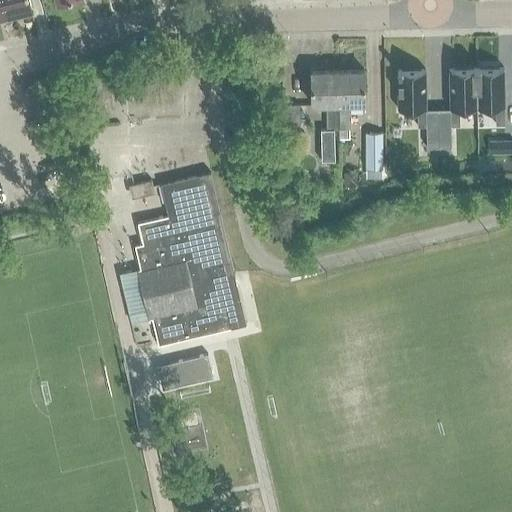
[(1,0),(5,16),(31,10),(28,0),(1,0)]
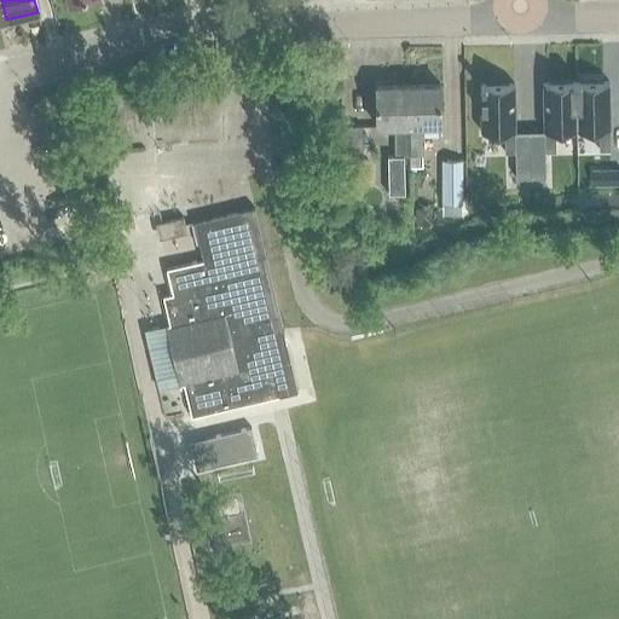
[(609,151),(608,82),(576,84),(577,131),(599,131),(599,151),(609,151)]
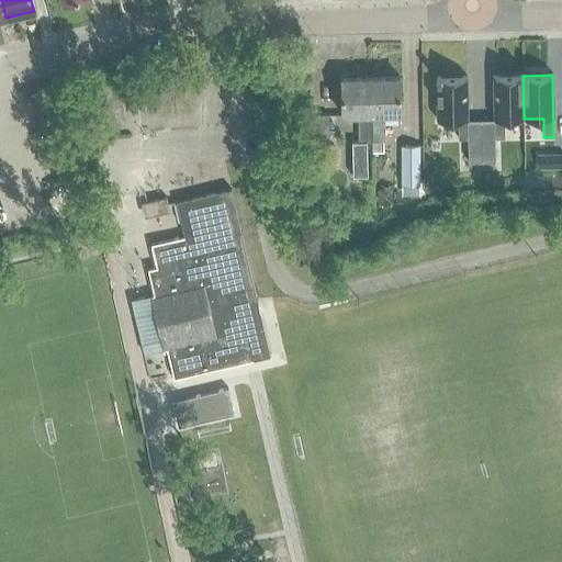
[(523,76),(493,76),(494,138),(504,138),(504,120),(524,119),(523,76)]
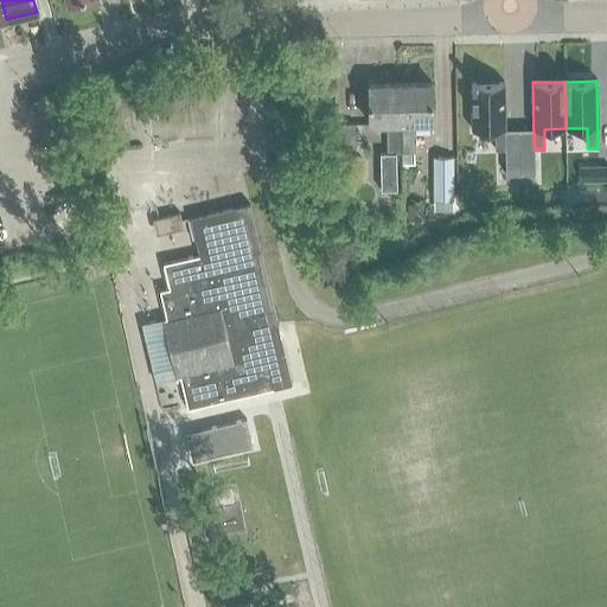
[(400,84),(401,153),(401,165),(413,165),(413,153),(415,153),(415,123),(432,123),(430,83),(400,84)]
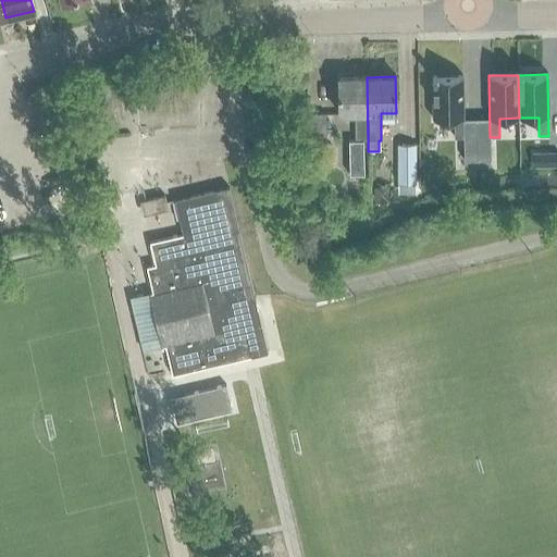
[(433,120),(454,119),(454,138),(463,138),(462,76),(432,76),(433,120)]
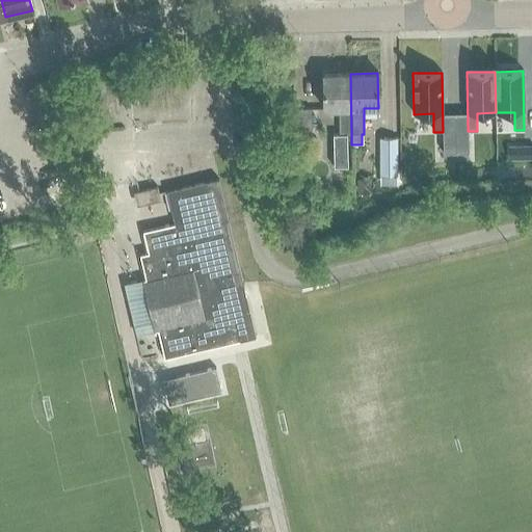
[(346,134),(351,134),(350,74),(322,75),(323,109),(338,109),(339,135),(346,134)]
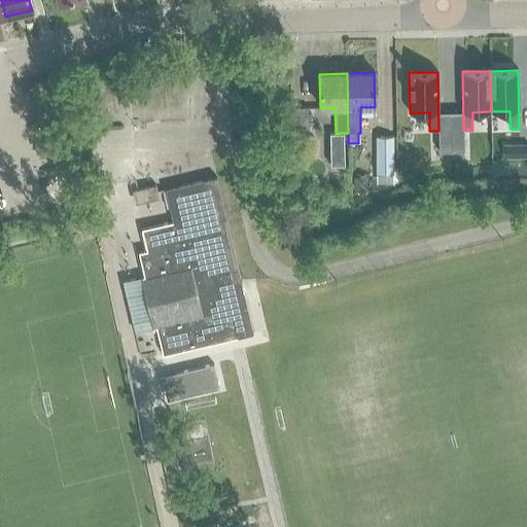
[(308,134),(308,107),(295,108),(295,134),(308,134)]
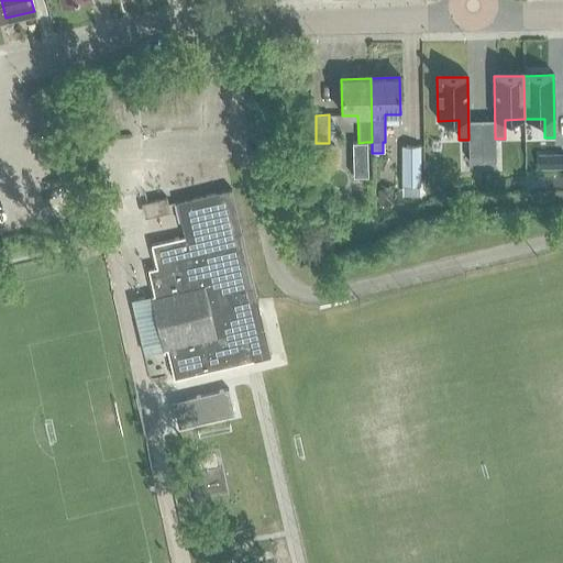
[(304,142),(315,142),(315,117),(304,117),(304,142)]
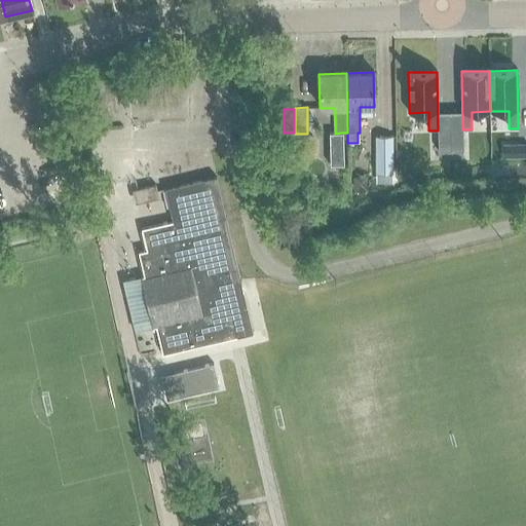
[(342,133),(335,134),(329,134),(330,165),(343,165),(342,133)]
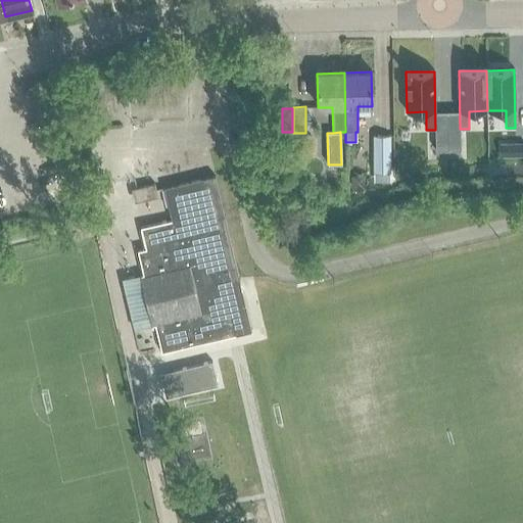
[(460,133),(447,134),(447,150),(460,150),(460,133)]
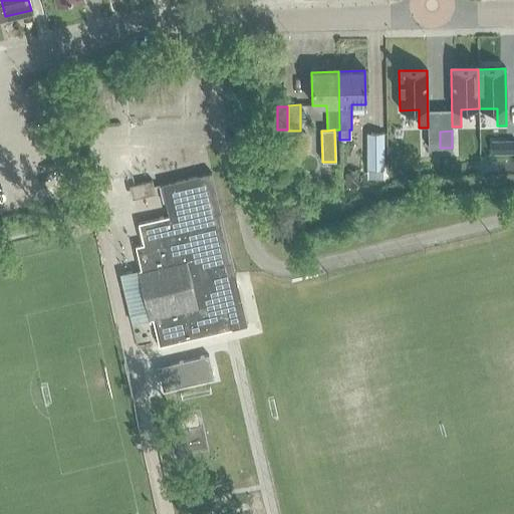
[(440,132),(427,132),(428,149),(440,148),(440,132)]
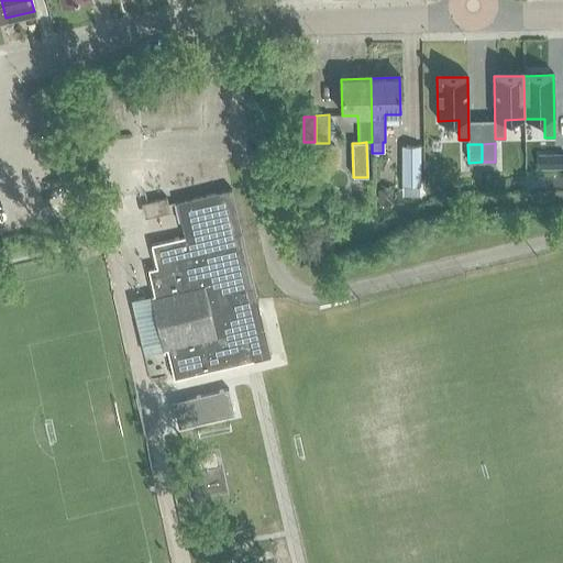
[(400,186),(419,187),(420,146),(401,146),(400,186)]
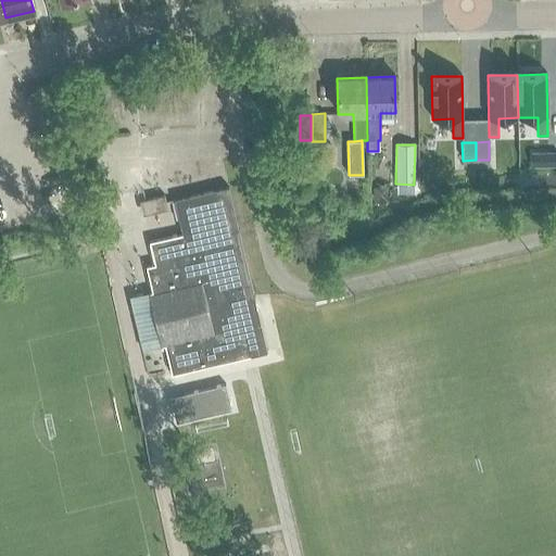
[(555,152),(531,153),(531,166),(555,165),(555,152)]
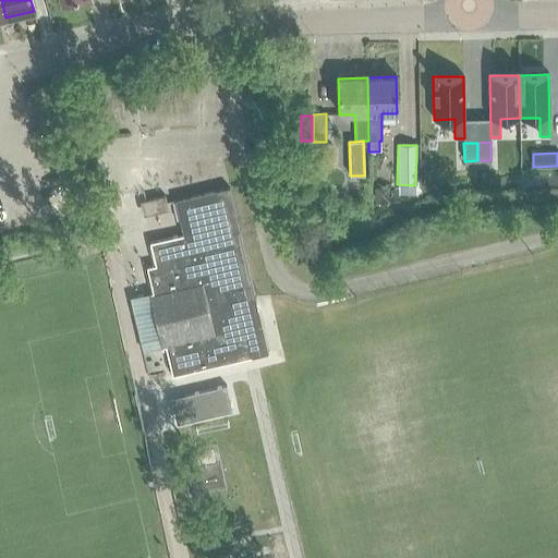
[(165,348),(171,376),(268,356),(256,305),(230,187),(179,198),(186,234),(149,243),(155,266),(152,266),(147,274),(152,293),(148,294),(161,348),(165,348)]
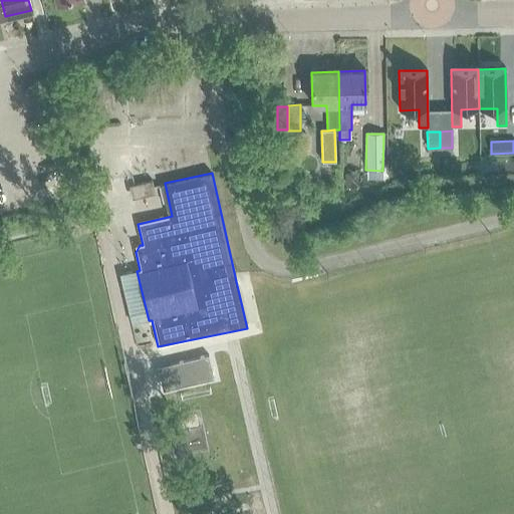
[(134,185),(137,198),(155,194),(152,181),(134,185)]
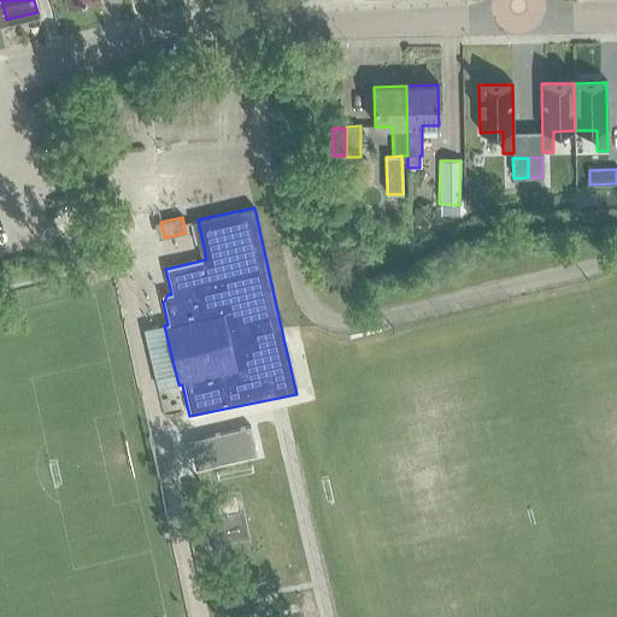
[(250,427),(203,438),(210,465),(257,454),(250,427)]
